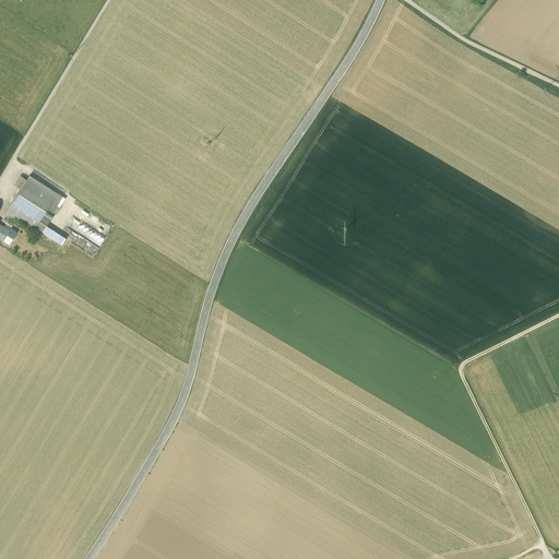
[(57,192),(30,175),(26,179),(23,183),(51,202),(57,192)]
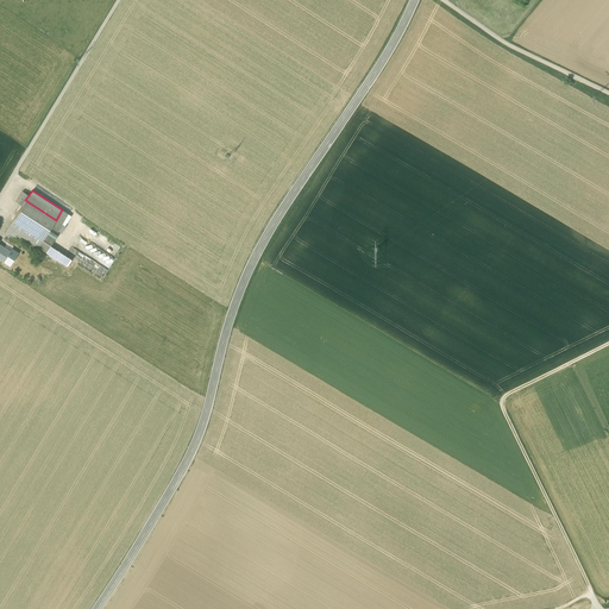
[(23,192),(17,201),(23,205),(25,200),(29,195),(23,192)]
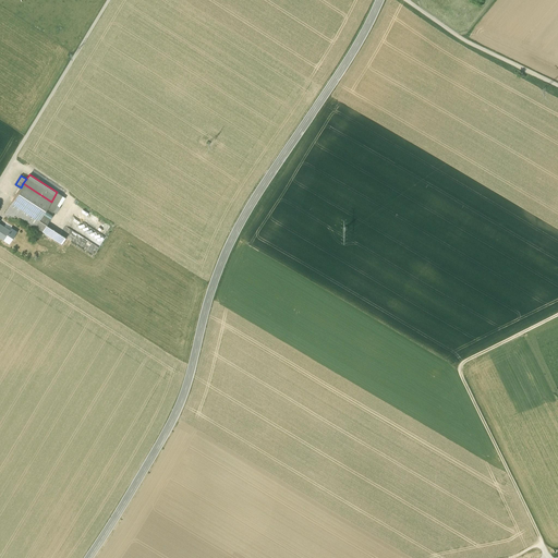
[(23,183),(21,187),(8,208),(15,214),(35,226),(43,214),(47,207),(51,202),(23,183)]
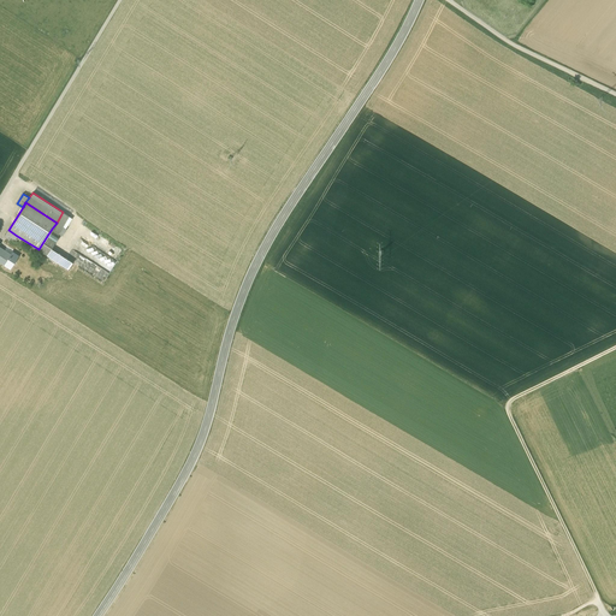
[(57,223),(52,229),(57,232),(61,226),(67,215),(63,212),(57,223)]
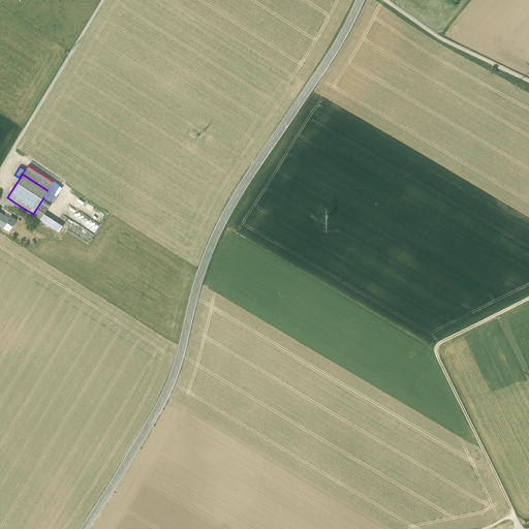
[(58,185),(53,194),(55,195),(61,186),(58,185)]
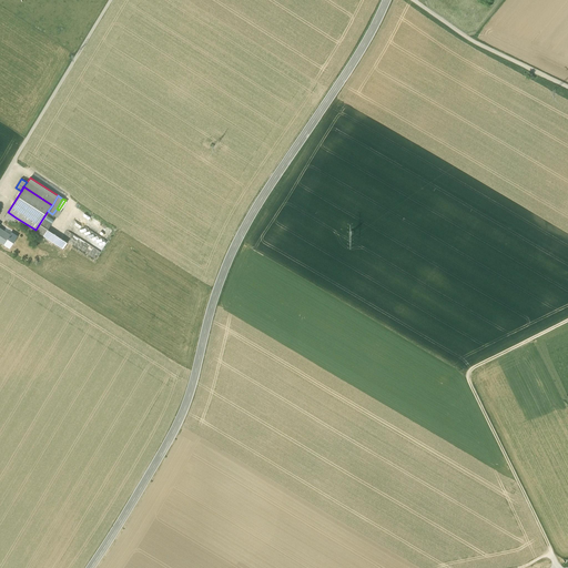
[(43,217),(36,230),(43,234),(47,230),(51,223),(43,217)]
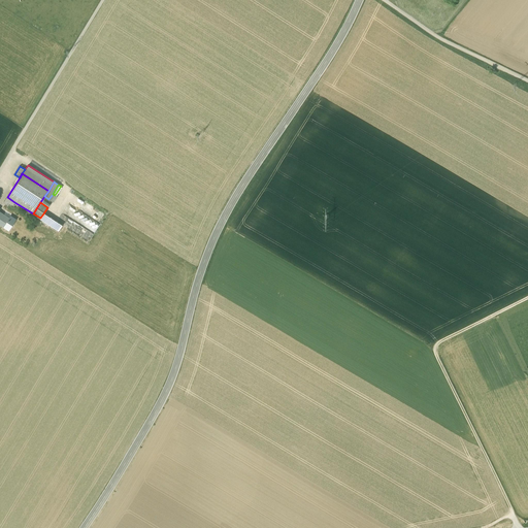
[(89,219),(90,218),(70,205),(67,209),(69,210),(67,213),(68,215),(67,216),(79,224),(81,220),(85,222),(87,218),(89,219)]
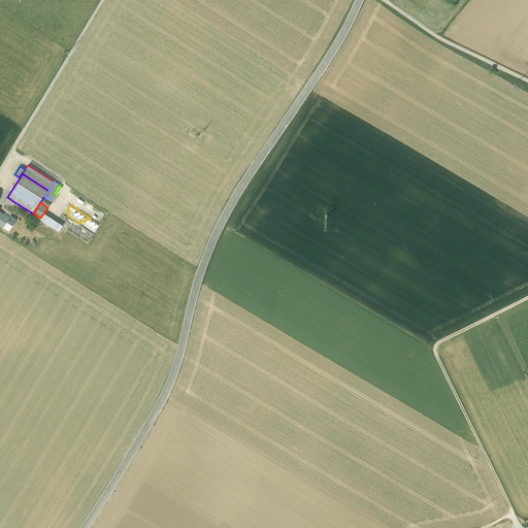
[(0,224),(3,227),(9,218),(0,211),(0,224)]
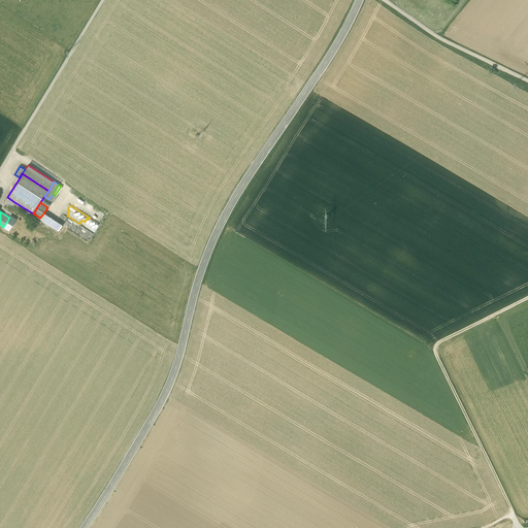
[(61,225),(43,213),(40,218),(40,219),(58,230),(61,225)]
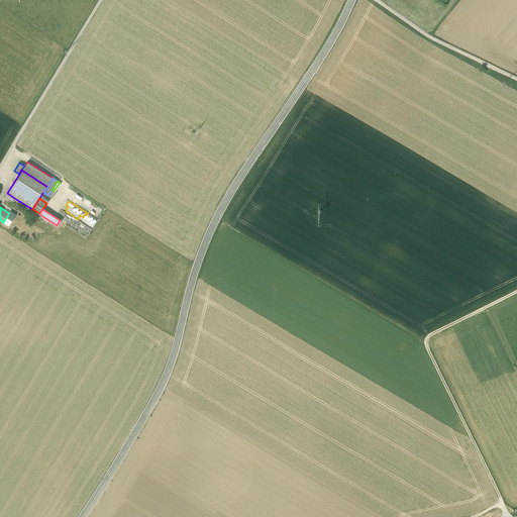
[(471,340),(485,375),(490,373),(476,338),(471,340)]
